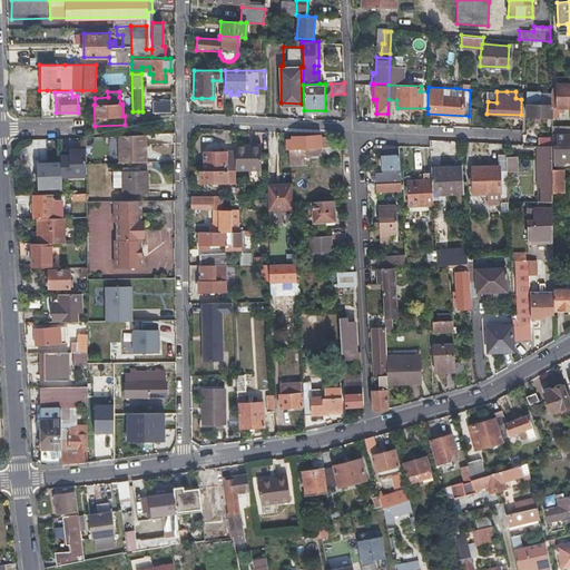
[(527,116),(551,117),(551,108),(551,92),(527,92),(527,116)]
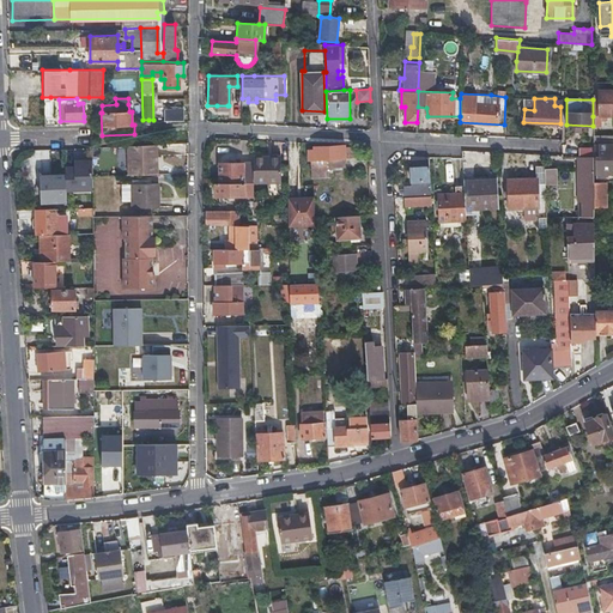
[(606,122),(606,119),(606,116),(612,115),(612,102),(599,103),(599,116),(593,116),(593,126),(600,126),(600,122),(606,122)]
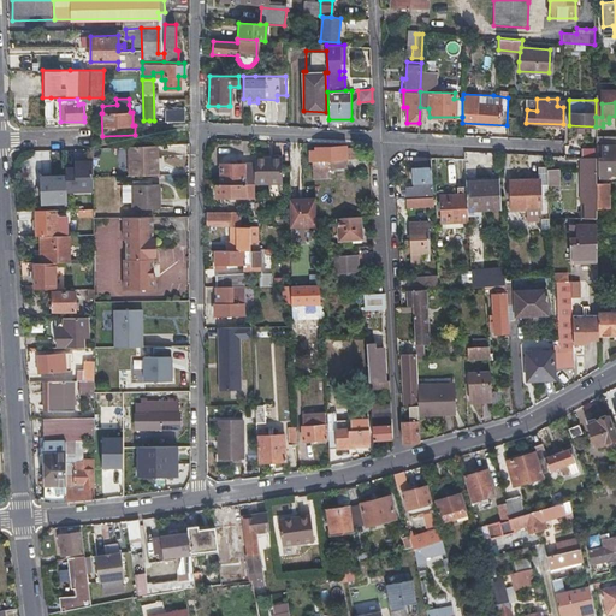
[(184,120),(184,114),(184,110),(165,110),(165,120),(184,120)]
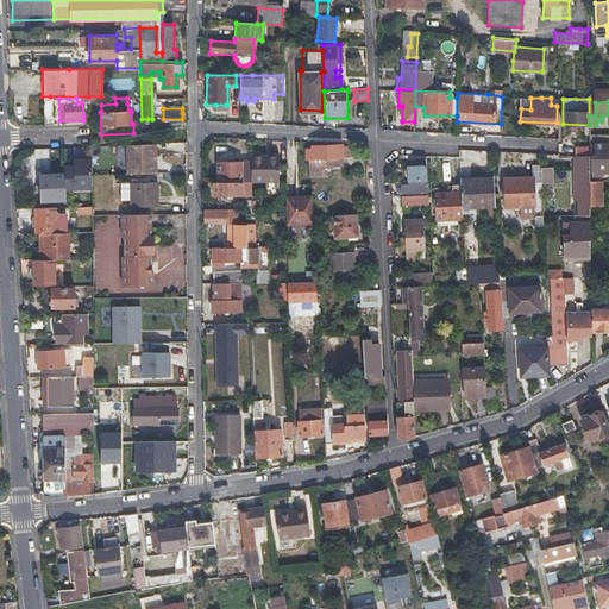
[(589,154),(589,157),(592,157),(592,176),(602,176),(602,173),(608,173),(608,164),(608,154),(608,133),(589,133),(589,145),(589,154)]
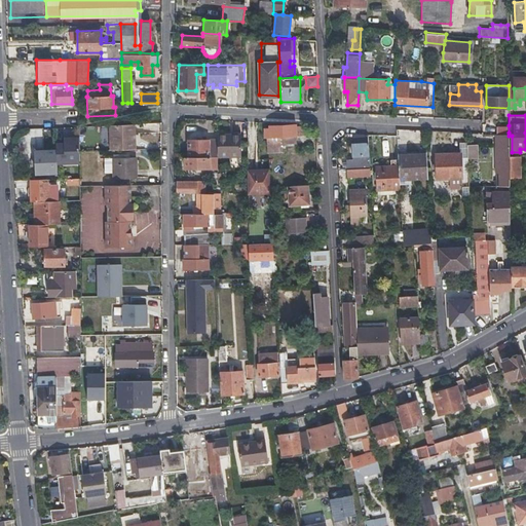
[(134,124),(109,125),(110,151),(135,150),(134,124)]
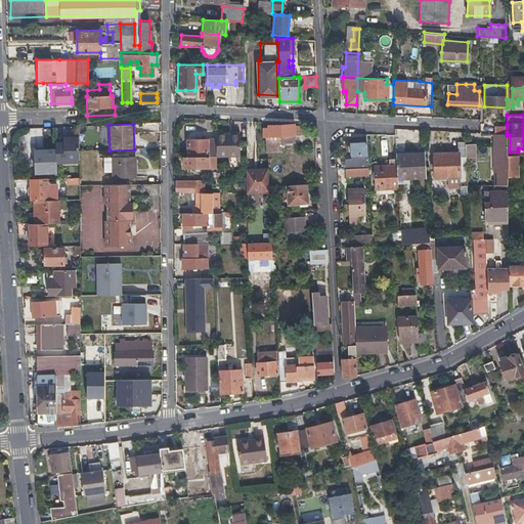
[(268,128),(266,128),(264,128),(263,129),(264,136),(265,136),(266,149),(281,148),(281,145),(280,135),(295,134),(293,124),(267,126),(268,128)]
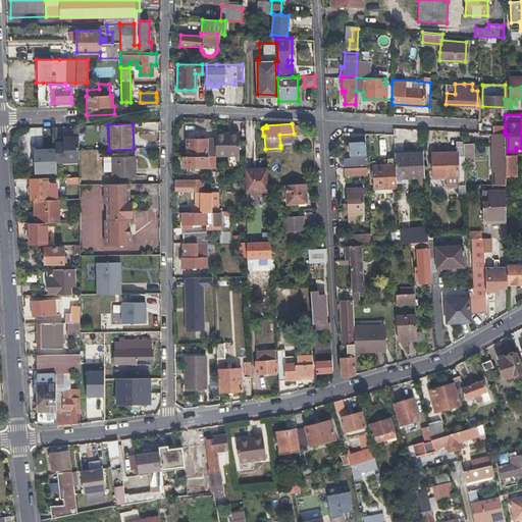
[(86,142),(85,125),(77,126),(77,142),(86,142)]
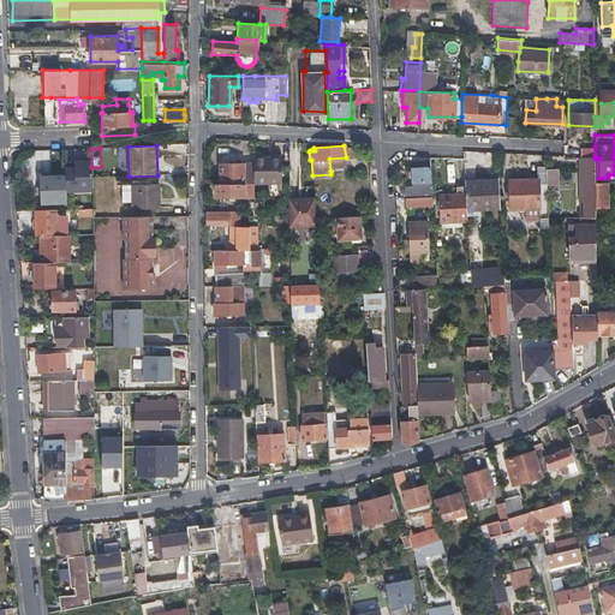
[(595,159),(595,155),(586,155),(584,155),(585,216),(596,216),(596,209),(596,183),(595,159)]
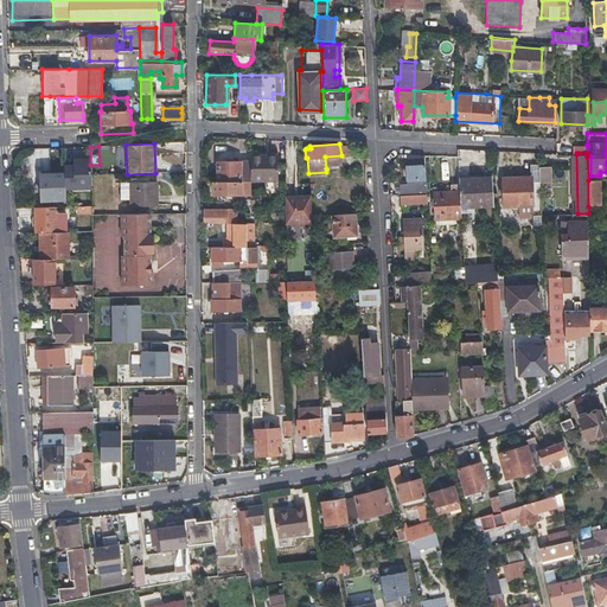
[(250,154),(250,161),(250,180),(278,179),(276,154),(250,154)]
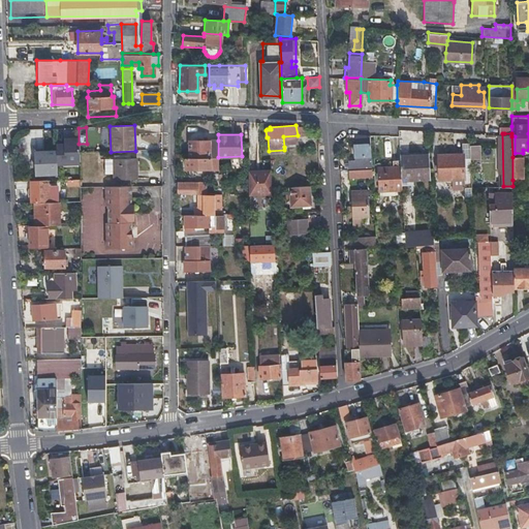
[(298,135),(283,136),(284,147),(297,146),(299,143),(298,135)]
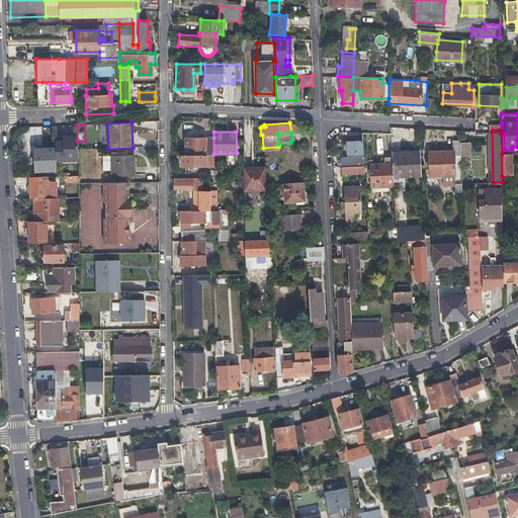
[(185,138),(185,154),(213,154),(213,138),(185,138)]
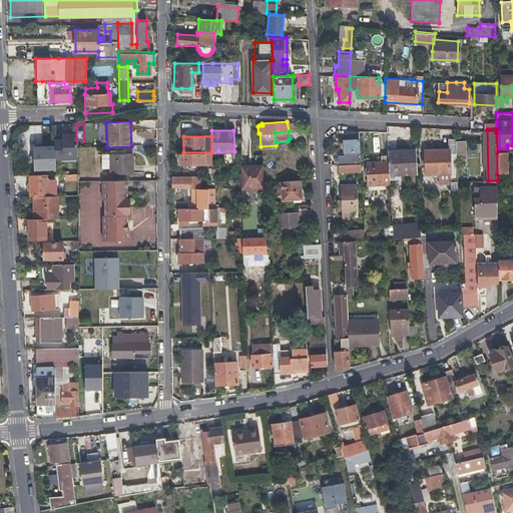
[(343,139),(343,145),(344,152),(351,151),(352,157),(338,158),(339,164),(361,163),(359,138),(343,139)]
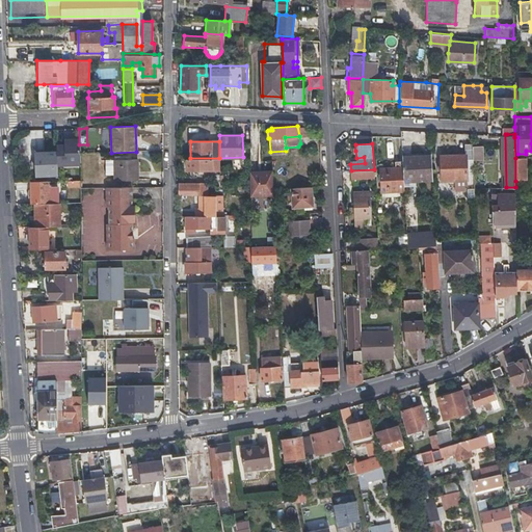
[(473,145),(473,155),(473,158),(483,158),(482,144),(473,145)]
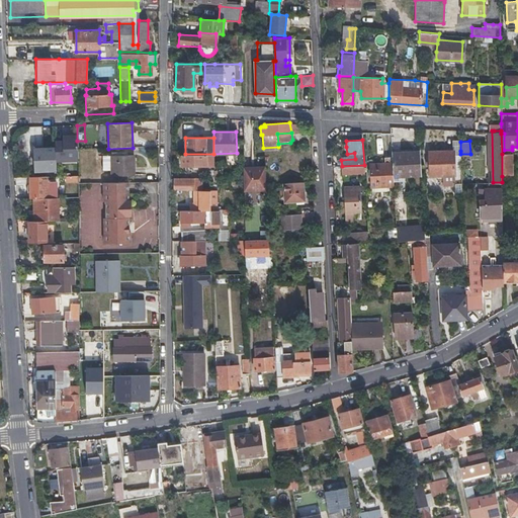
[(33,171),(45,171),(55,170),(54,147),(32,148),(33,171)]
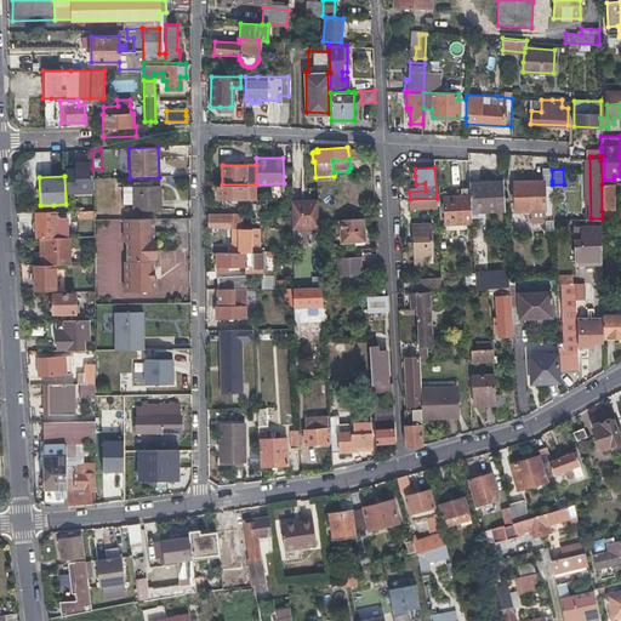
[(545,178),(513,178),(514,206),(531,206),(531,216),(540,216),(540,211),(545,211),(545,178)]
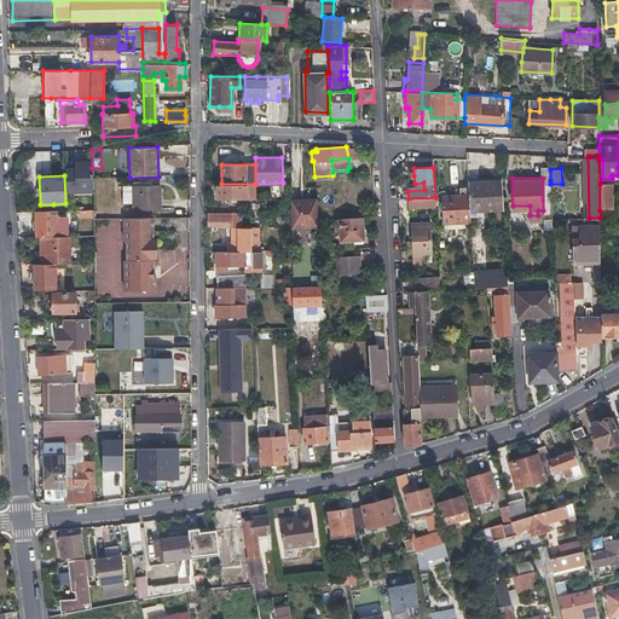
[(468,183),(469,187),(470,210),(504,208),(502,181),(468,183)]
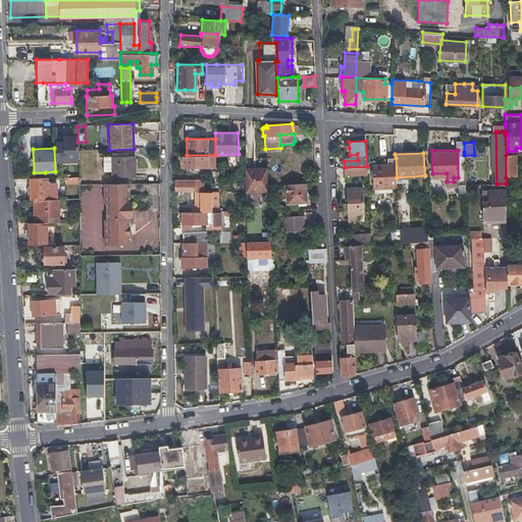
[(215,155),(187,155),(184,155),(184,166),(215,166),(215,155)]
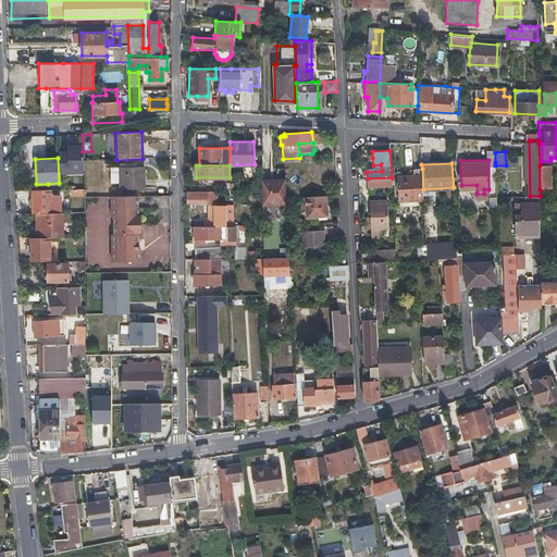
[(552,165),(540,165),(540,189),(552,189),(552,165)]
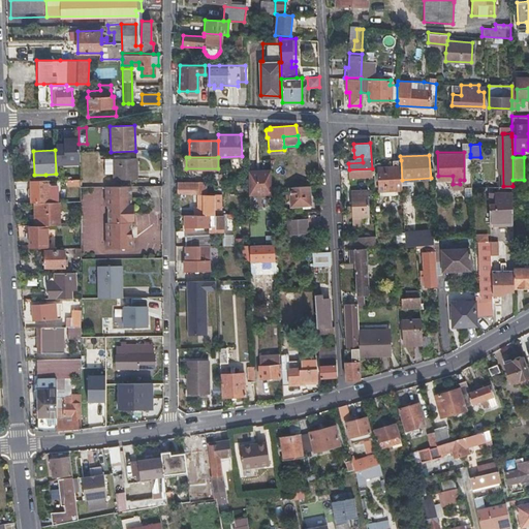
[(114,181),(125,181),(137,180),(136,158),(113,159),(114,181)]
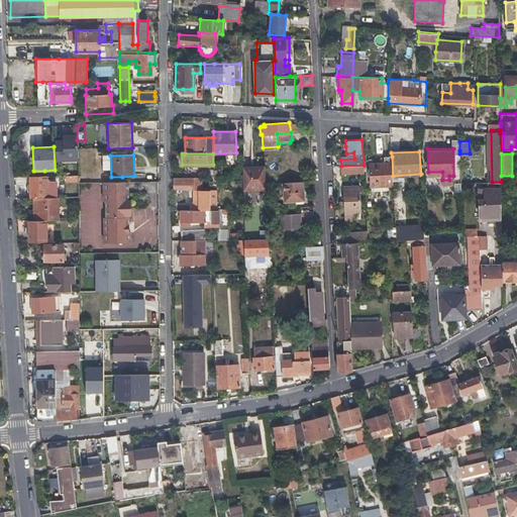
[(393,176),(392,157),(384,157),(384,164),(370,165),(371,185),(393,185),(393,176)]
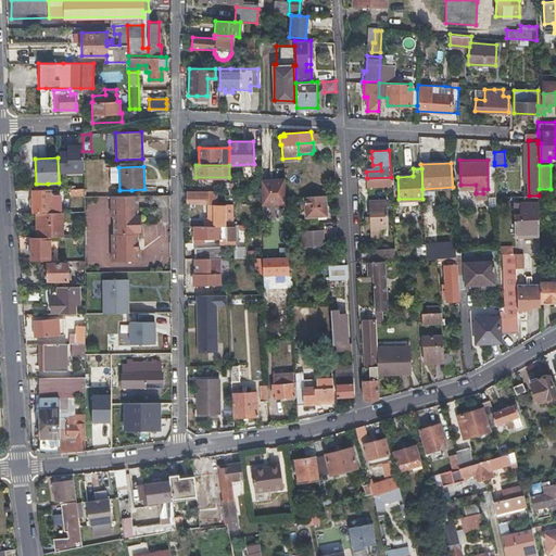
[(286,204),(285,178),(261,178),(261,204),(286,204)]
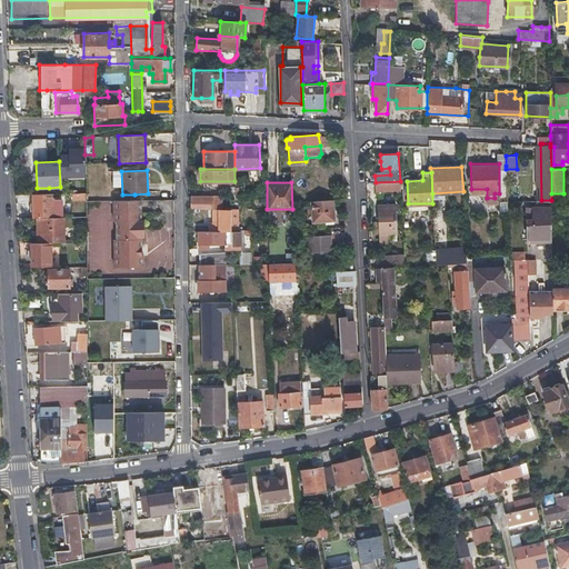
[(376,183),(376,188),(376,191),(392,190),(391,182),(376,183)]
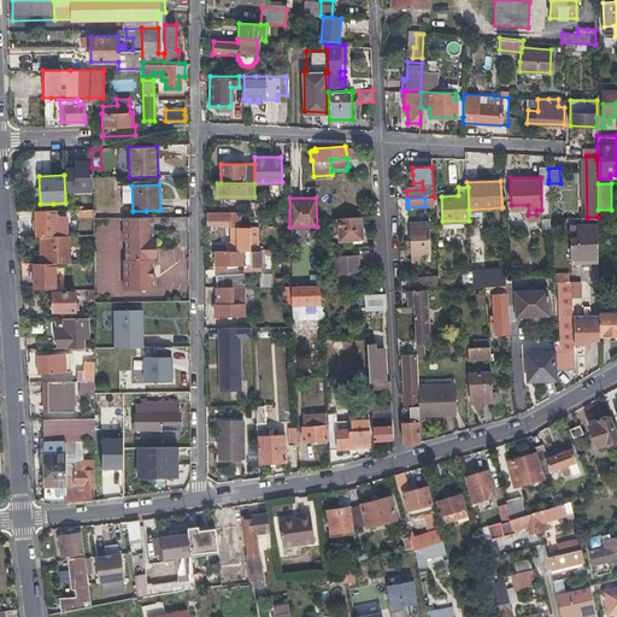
[(39,235),(56,235),(56,210),(35,210),(36,235),(39,235)]
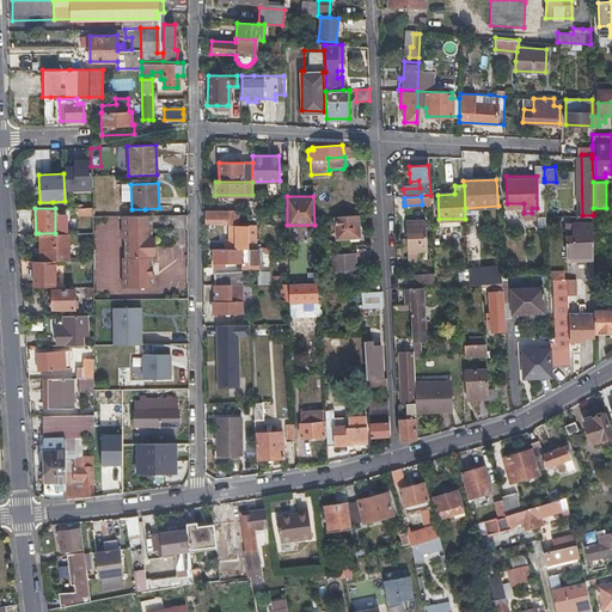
[(204,224),(216,224),(228,224),(228,210),(204,212),(204,224)]
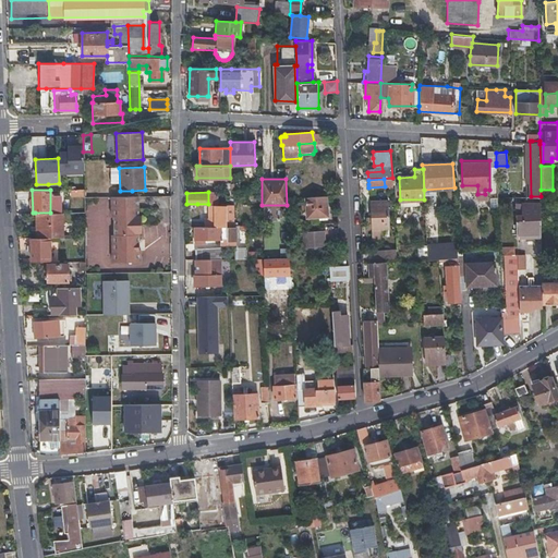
[(305,196),(306,207),(306,217),(318,216),(327,216),(326,195),(305,196)]
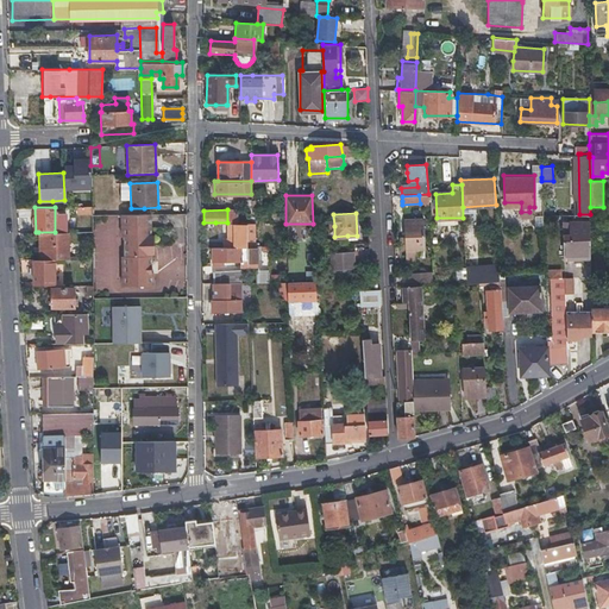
[(125,255),(151,255),(155,255),(154,237),(151,237),(150,215),(120,217),(121,239),(124,238),(125,255)]
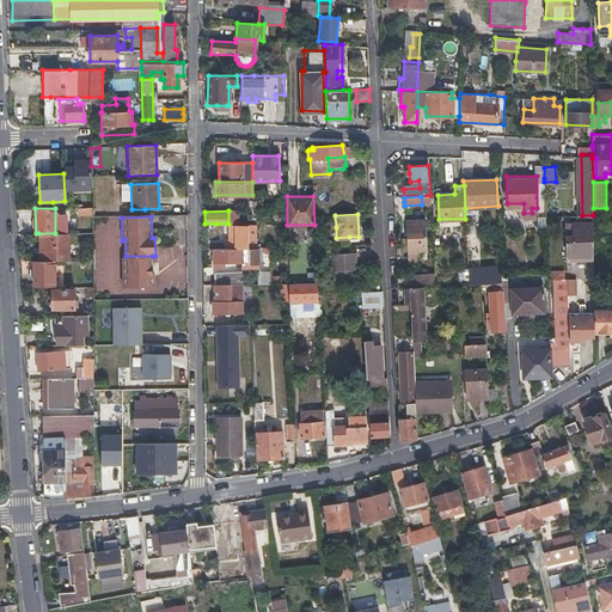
[(408,263),(414,263),(418,262),(418,251),(426,250),(424,220),(412,220),(412,225),(407,225),(408,263)]
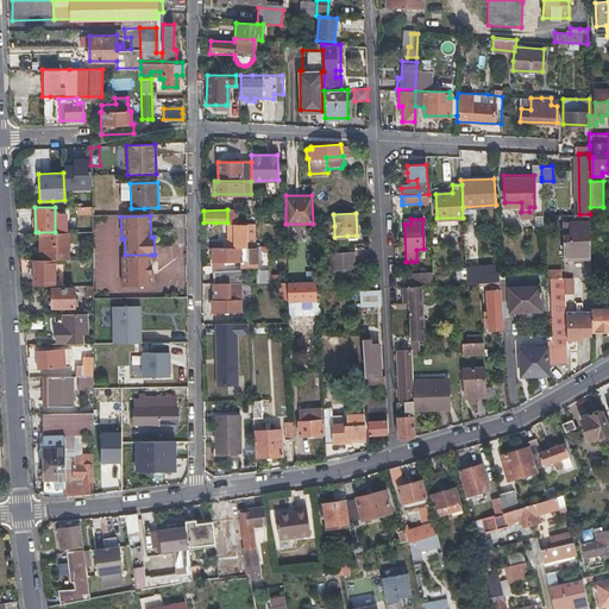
[(590,257),(590,239),(590,221),(570,221),(569,234),(563,234),(564,258),(590,257)]
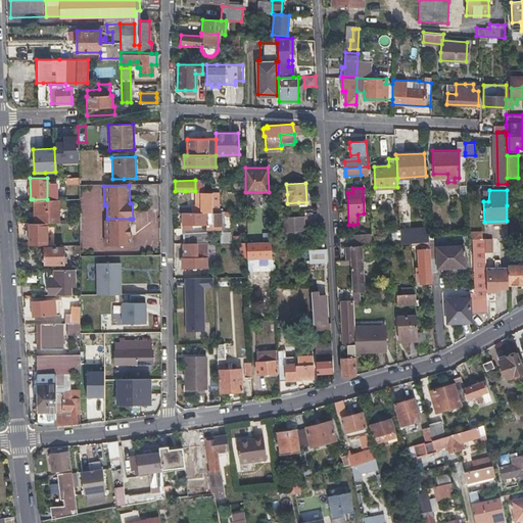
[(201,192),(201,212),(212,212),(219,212),(219,192),(201,192)]
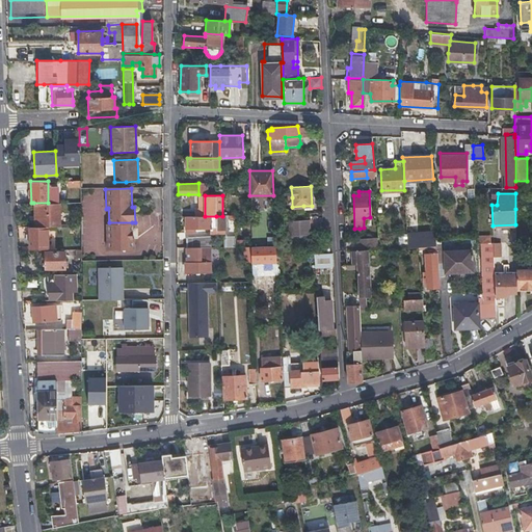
[(58,202),(48,203),(33,203),(34,227),(47,225),(59,225),(58,202)]
